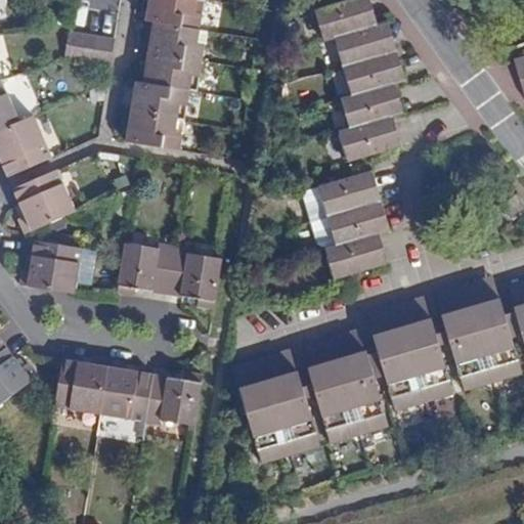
[(204,0),(149,0),(146,20),(146,22),(155,23),(201,30),(204,14),(202,13),(204,0)]
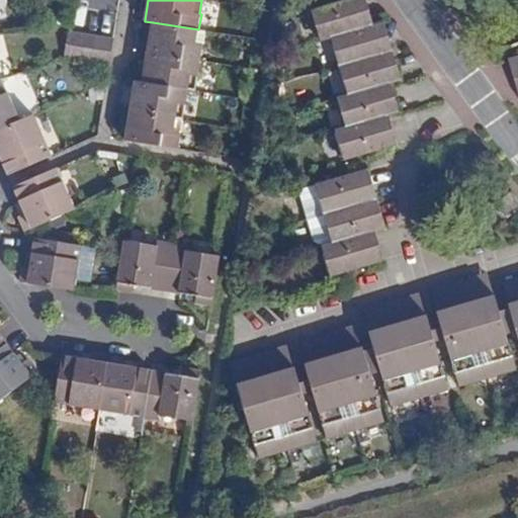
[(348,0),(313,11),(321,40),(321,41),(332,38),(374,25),(373,24),(372,18),(362,13),(358,0),(348,0)]
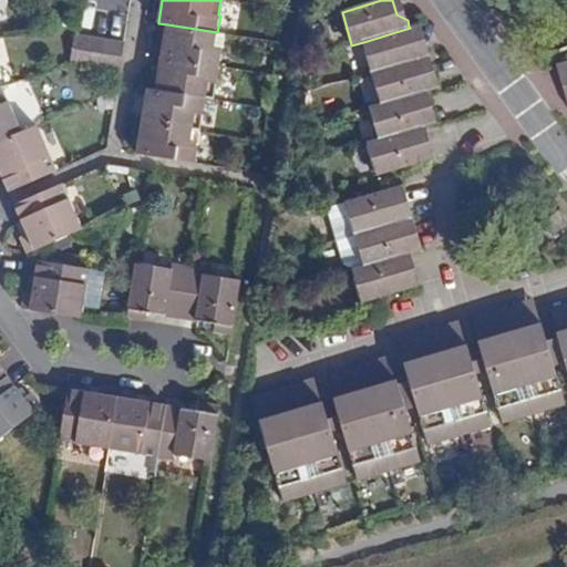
[(401,0),(392,0),(397,14),(408,20),(404,9),(401,0)]
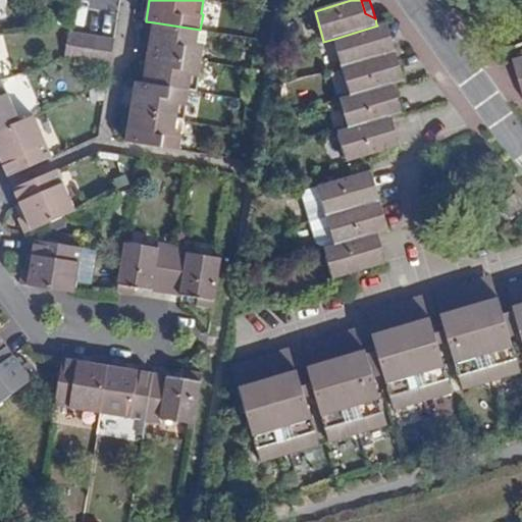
[(384,40),(395,44),(390,33),(387,21),(380,22),(384,40)]
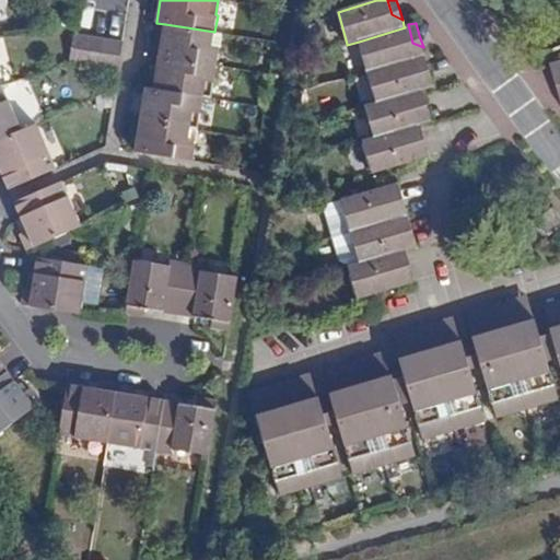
[(221,33),(214,32),(165,24),(160,57),(217,66),(220,48),(219,48),(221,33)]
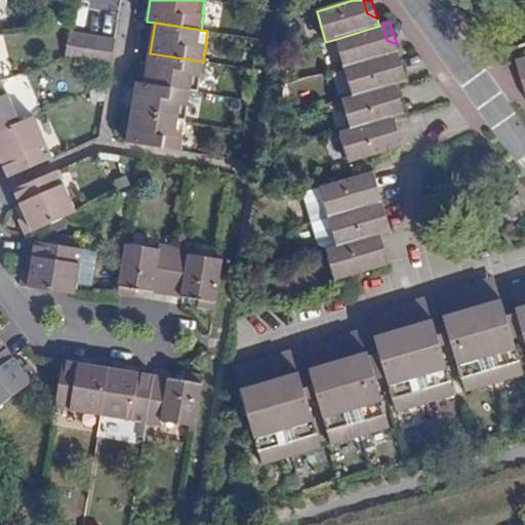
[(345,66),(345,67),(398,51),(397,44),(387,40),(382,23),(378,25),(379,26),(336,39),(345,66)]
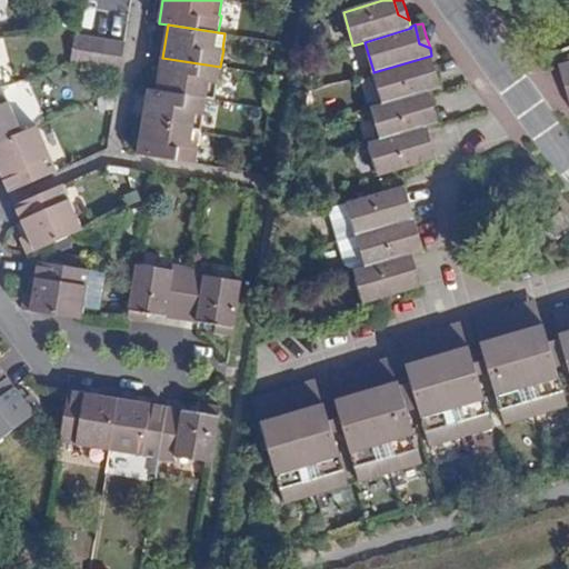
[(92,37),(76,35),(71,63),(88,67),(92,37)]
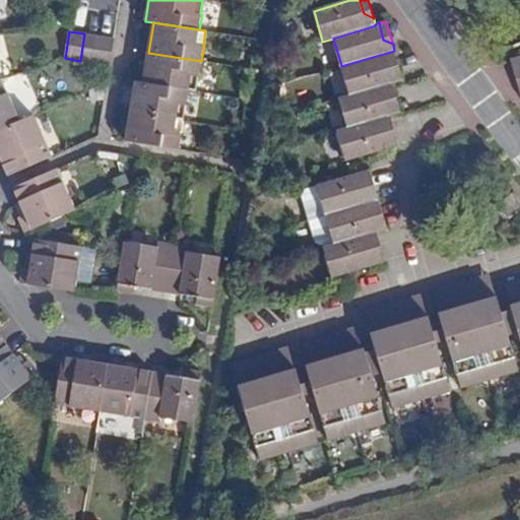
[(100,37),(84,34),(80,61),(94,63),(100,37)]
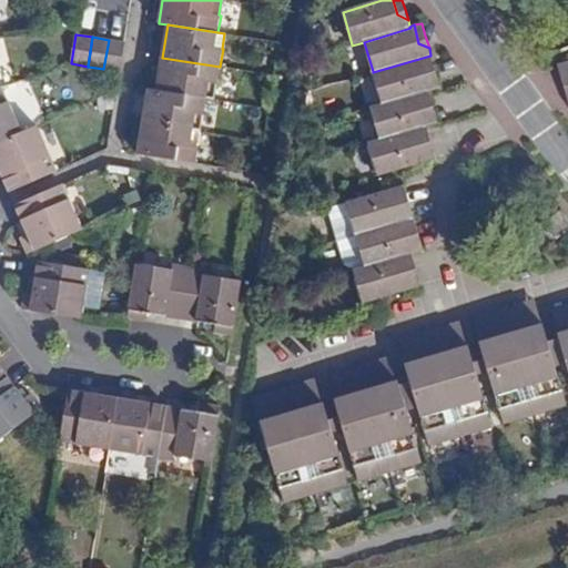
[(123,42),(109,40),(103,69),(120,71),(125,42),(123,42)]
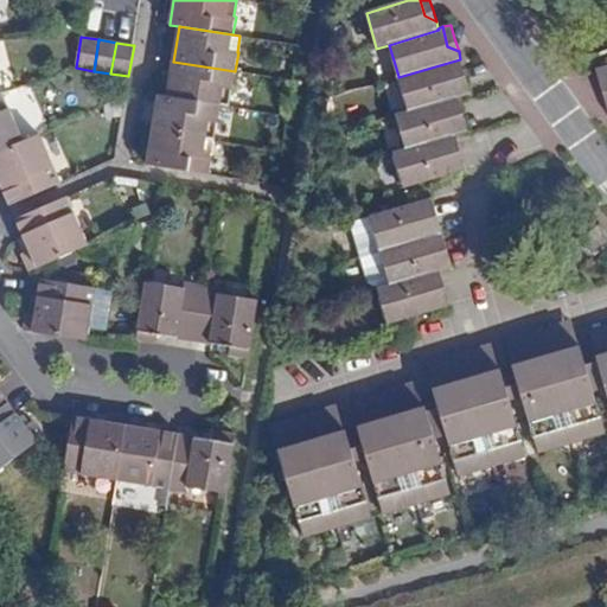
[(460,59),(398,77),(408,110),(409,110),(459,97),(462,96),(457,77),(464,66),(460,59)]
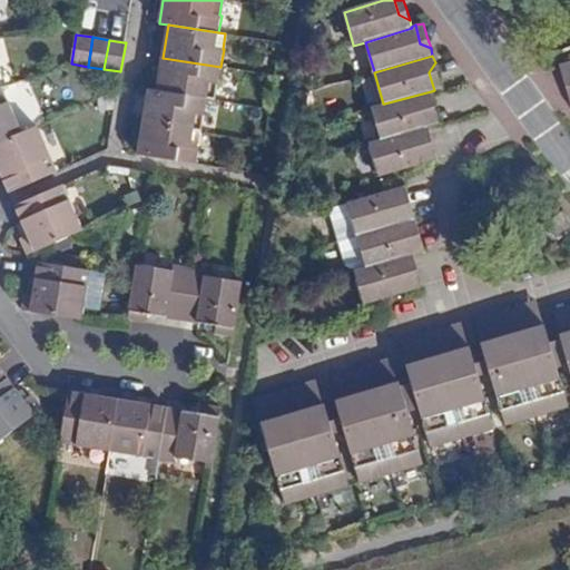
[(218,85),(220,67),(163,58),(157,90),(207,98),(215,99),(218,85)]
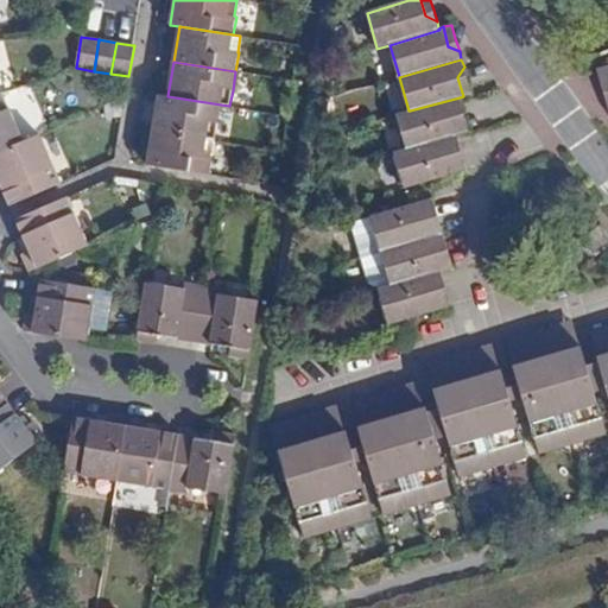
[(607,92),(607,65),(597,69),(605,94),(607,92)]
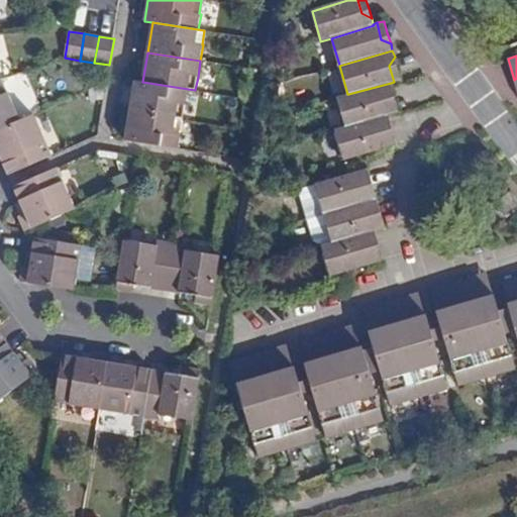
[(398,68),(395,57),(389,66),(394,82),(401,80),(398,68)]
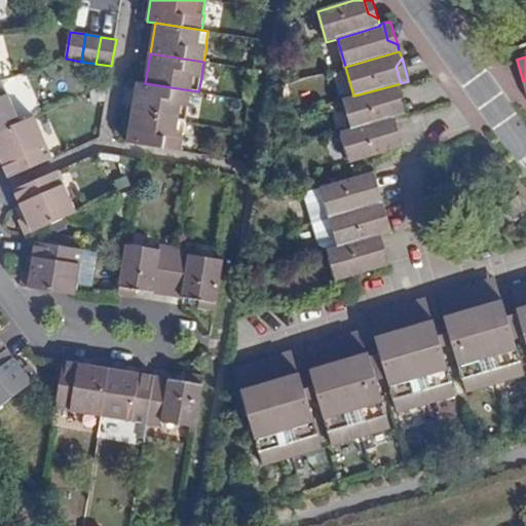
[(0,130),(21,122),(2,80),(0,80),(0,130)]
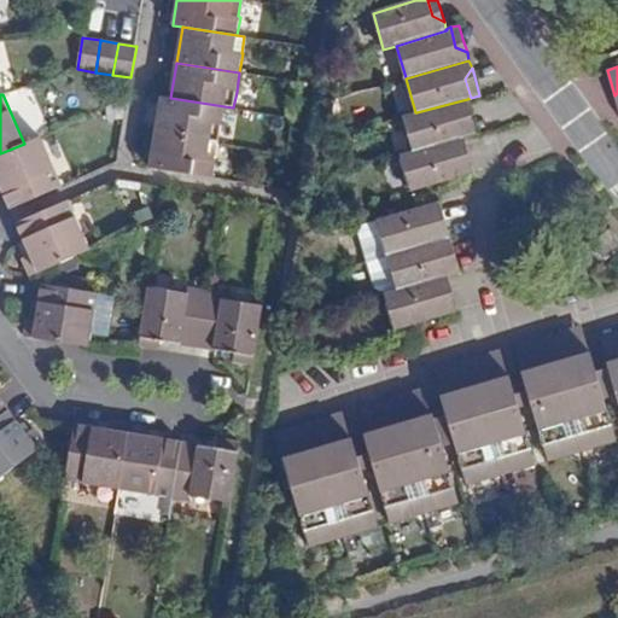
[(225,106),(170,98),(162,97),(162,98),(156,132),(219,143),(221,126),(225,106)]
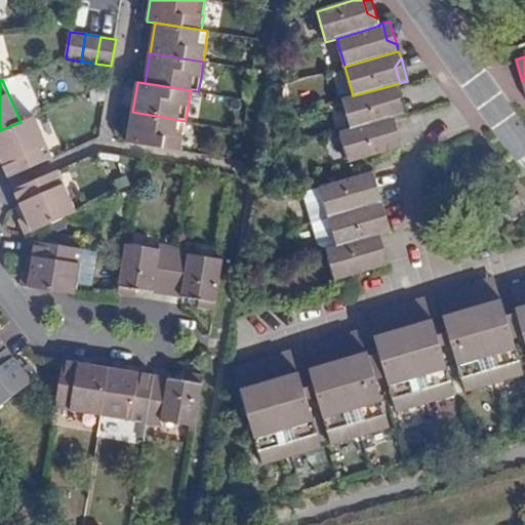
[(342,99),(351,127),(352,128),(395,117),(398,116),(393,99),(398,90),(397,84),(354,95),(342,99)]
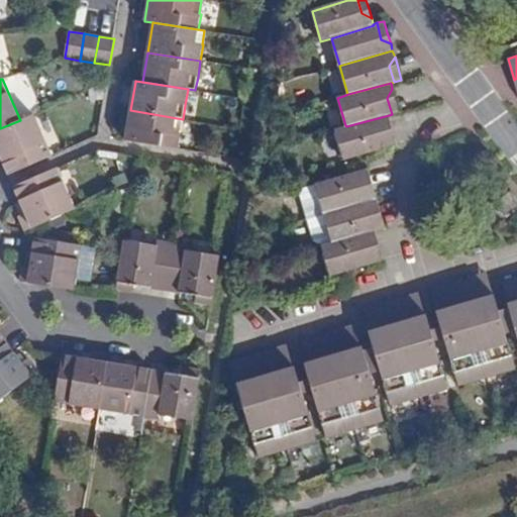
[(396,101),(392,89),(387,98),(392,114),(399,112),(396,101)]
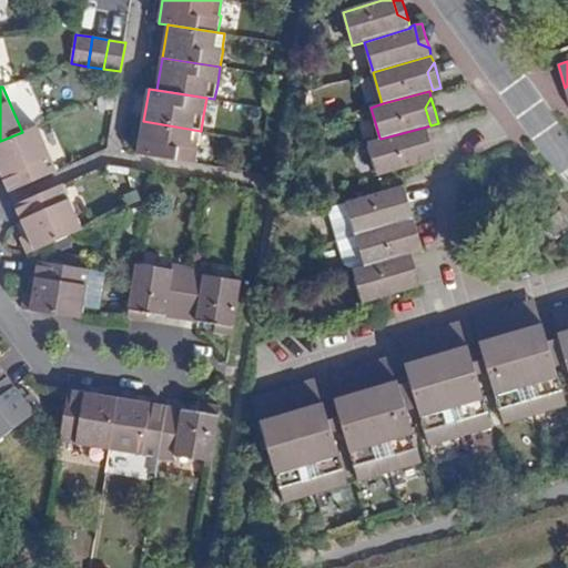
[(143,121),(138,154),(195,163),(199,145),(201,131),(143,121)]
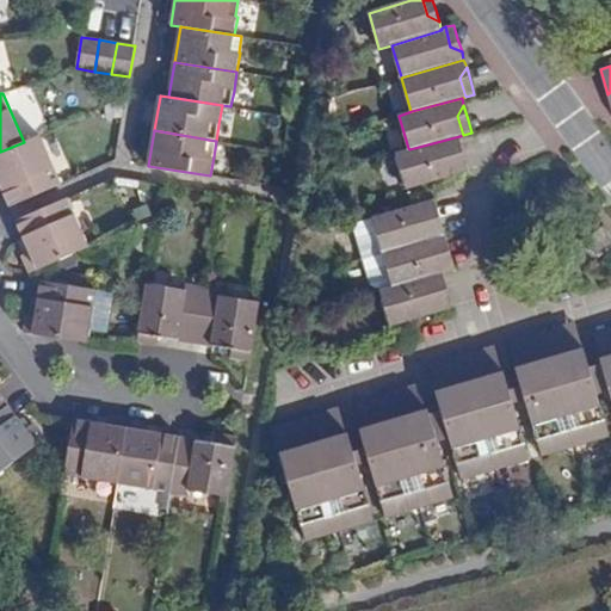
[(39,135),(24,142),(0,152),(0,181),(5,195),(11,207),(61,184),(39,135)]
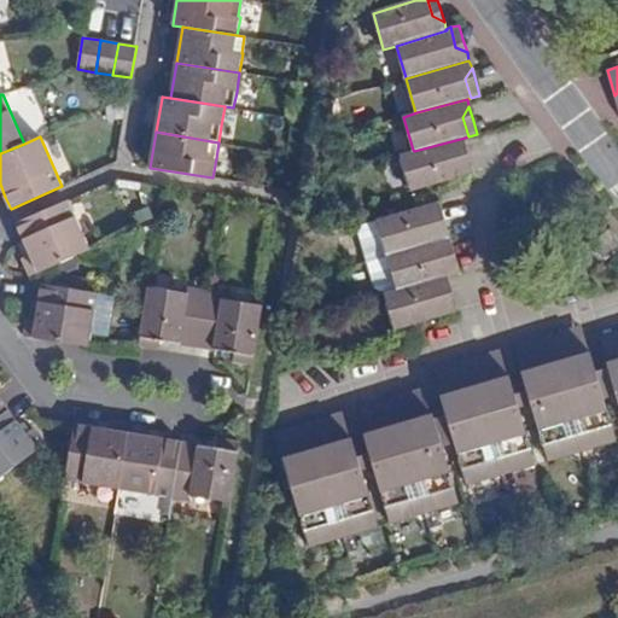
[(401,155),(401,156),(412,191),(435,184),(466,175),(460,156),(466,145),(465,138),(414,151),(401,155)]
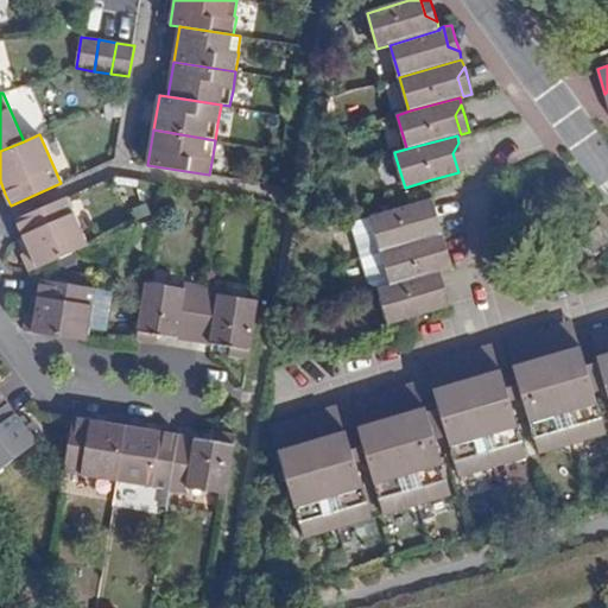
[(453,153),(458,172),(467,170),(463,158),(458,143),(453,153)]
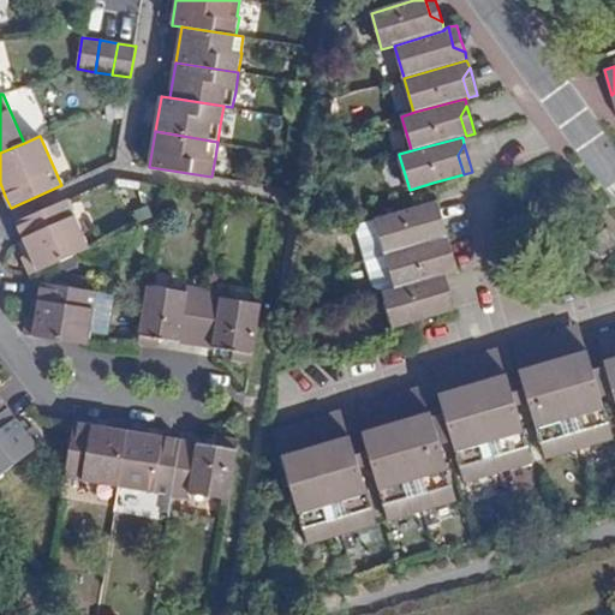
[(90,249),(67,199),(17,222),(24,238),(31,254),(23,257),(31,275),(90,249)]
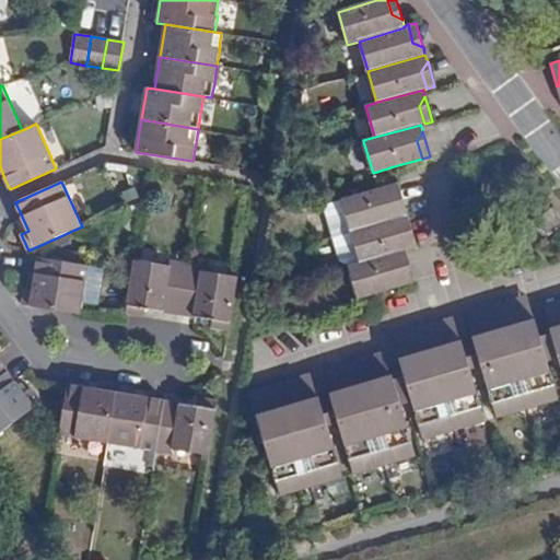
[(403,195),(399,183),(391,185),(396,202),(406,208),(403,195)]
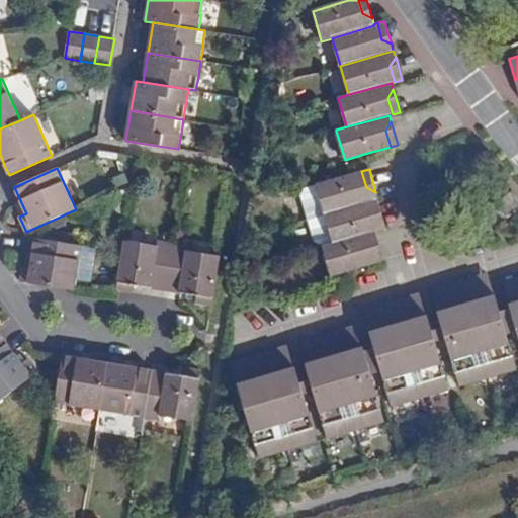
[(316,184),(325,214),(377,198),(375,192),(366,187),(361,171),(316,184)]
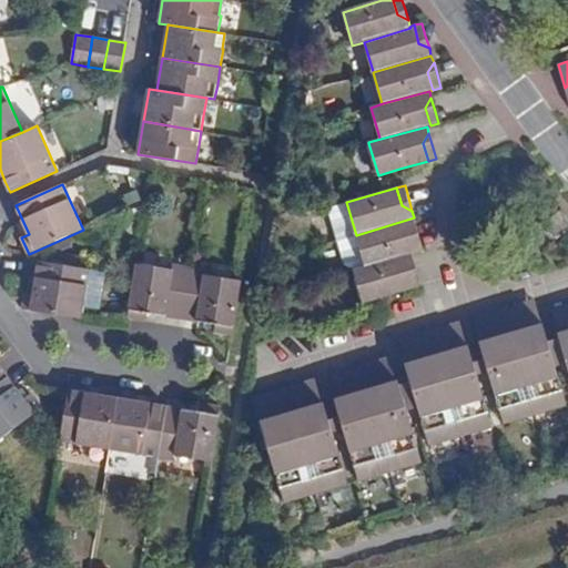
[(330,212),(337,240),(356,235),(346,202),(334,206),(330,212)]
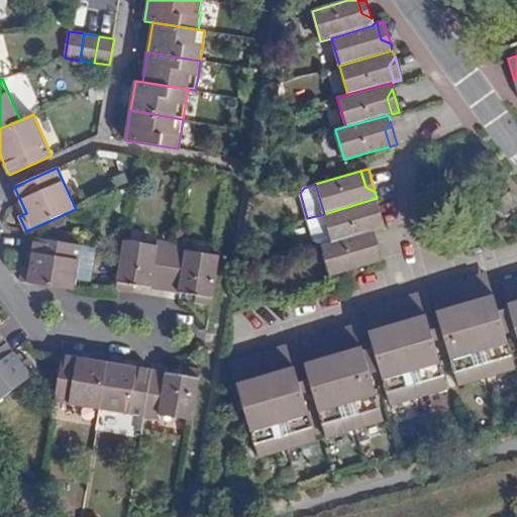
[(332,241),(332,242),(368,233),(375,231),(379,230),(374,214),(379,205),(377,198),(324,214),(332,241)]
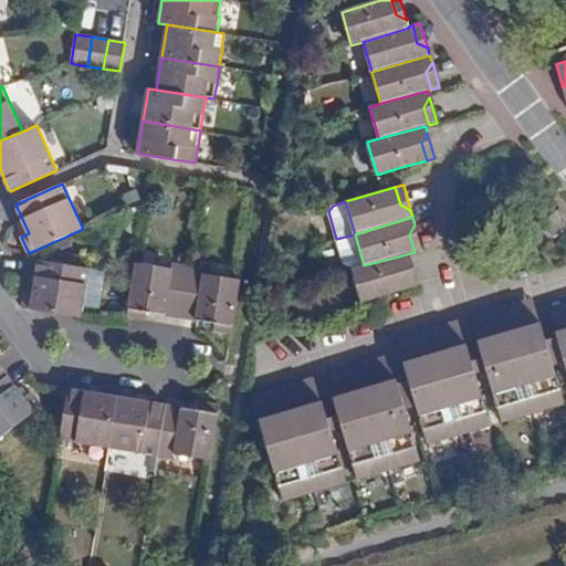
[(409,234),(415,252),(422,250),(418,237),(415,224),(409,234)]
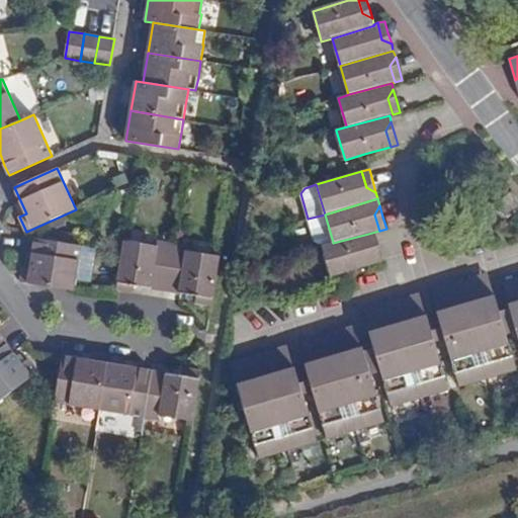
[(320,247),(323,246),(333,243),(333,242),(325,214),(308,219),(315,243),(320,247)]
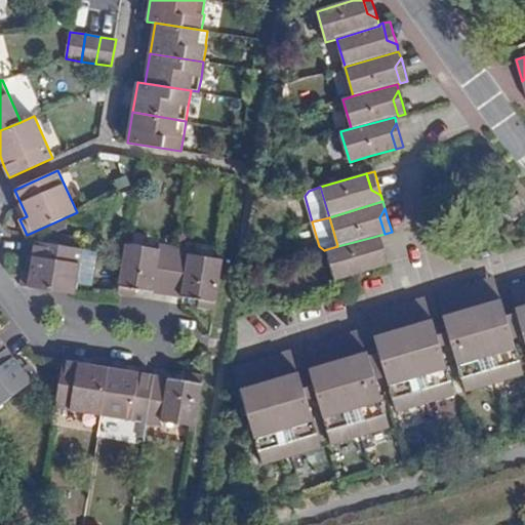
[(175,247),(183,248),(186,232),(178,231),(175,247)]
